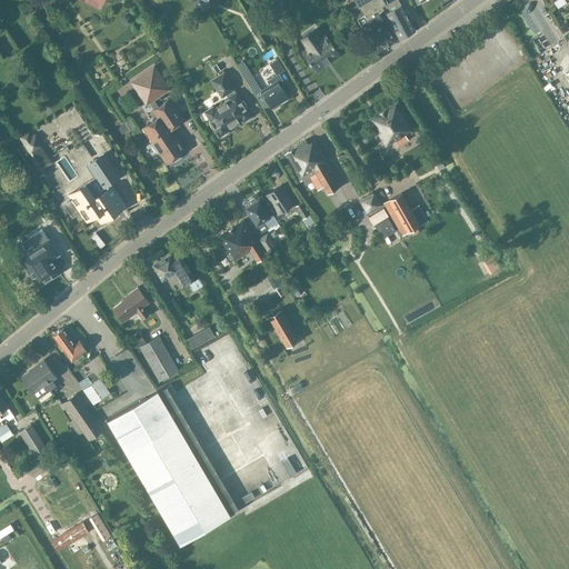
[(382,49),(397,40),(392,33),(396,31),(382,7),(386,5),(382,0),(353,0),(357,5),(350,8),(377,52),(382,49)]
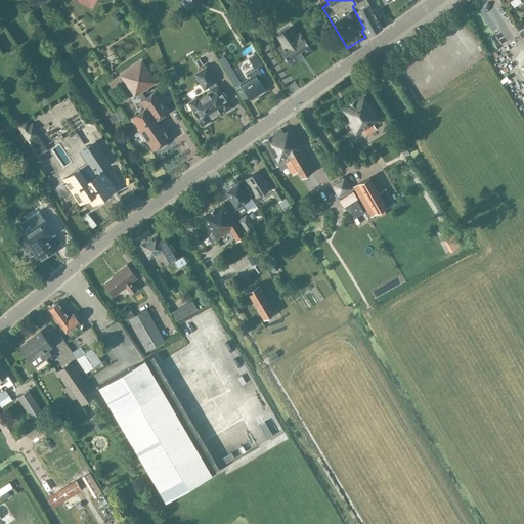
[(381,18),(375,8),(373,9),(367,0),(362,0),(355,4),(352,6),(364,29),(367,35),(382,28),(378,20),(381,18)]
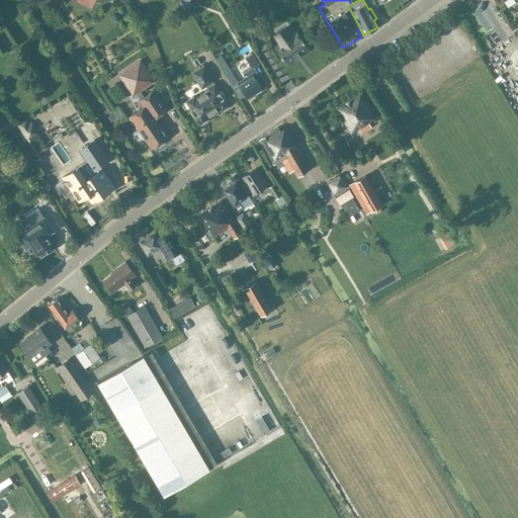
[(309,49),(304,41),(303,39),(303,40),(296,32),(291,36),(285,27),(275,35),(281,45),(276,48),(281,55),(281,56),(282,58),(283,57),(287,64),(309,49)]
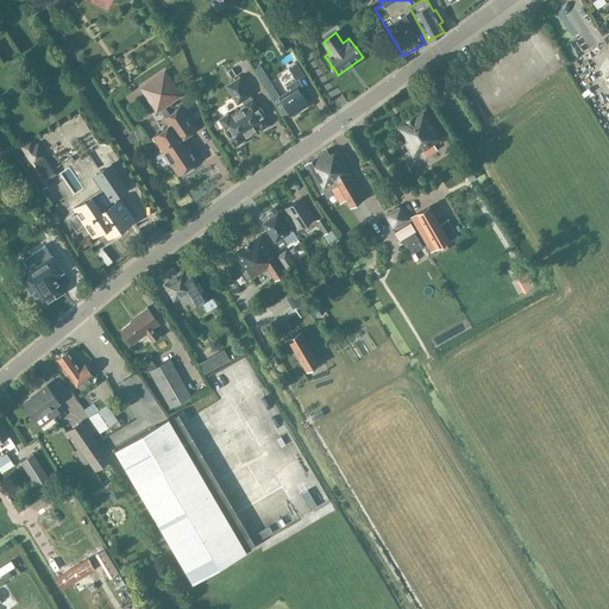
[(577,48),(582,45),(577,36),(572,39),(577,48)]
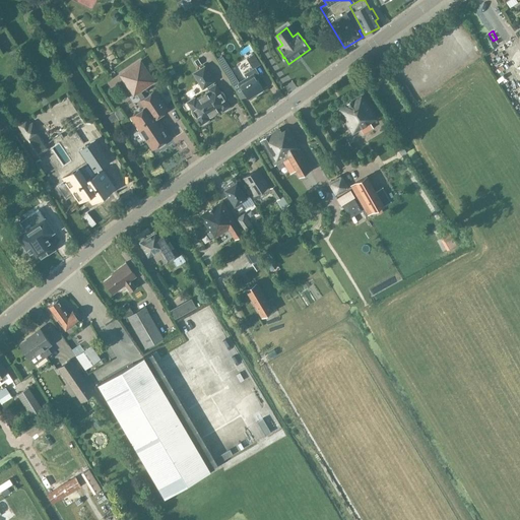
[(218,60),(233,84),(238,81),(223,57),(218,60)]
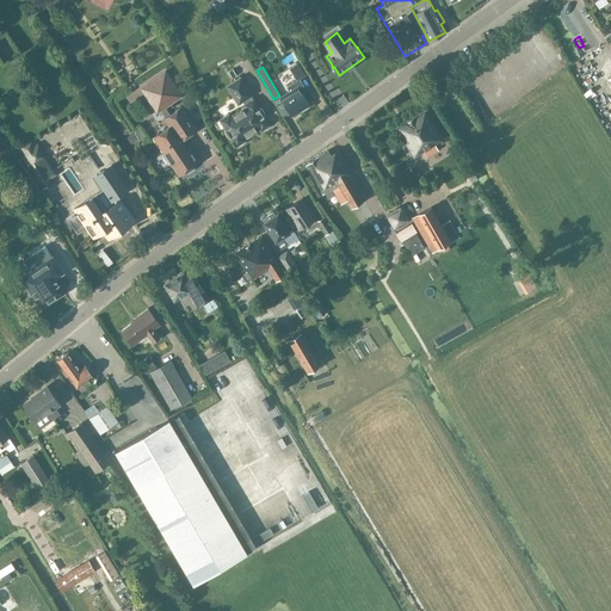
[(154,137),(165,153),(165,156),(168,162),(171,164),(179,176),(185,171),(187,173),(195,168),(193,166),(199,162),(184,139),(198,130),(183,107),(171,115),(166,107),(181,97),(166,73),(142,88),(158,112),(161,110),(167,117),(165,118),(171,127),(154,137)]
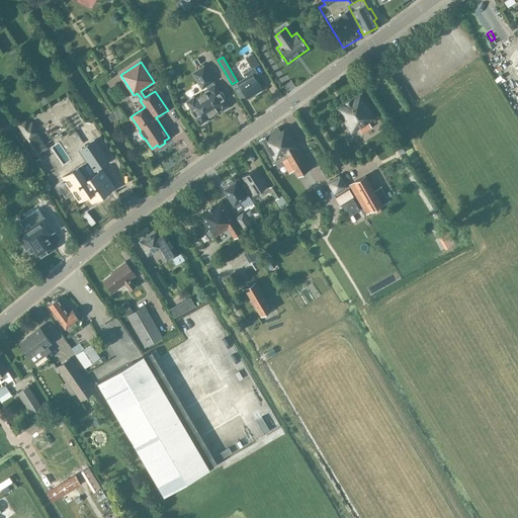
[(203,66),(202,67),(198,69),(192,73),(201,88),(205,86),(208,91),(194,99),(193,98),(186,102),(191,110),(189,110),(190,114),(192,116),(194,118),(195,117),(199,124),(207,119),(206,117),(220,109),(221,111),(229,106),(224,99),(226,98),(225,95),(224,93),(221,91),(220,92),(203,66)]
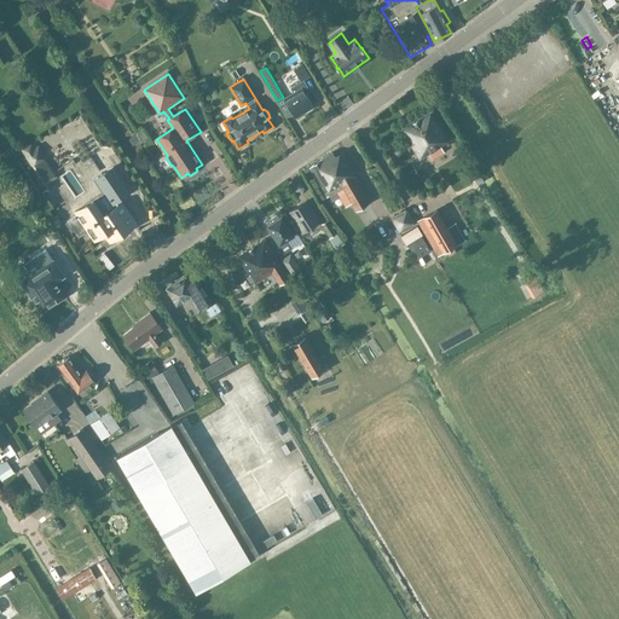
[(283,99),(295,119),(313,106),(306,94),(311,91),(304,80),(290,88),(293,93),(283,99)]
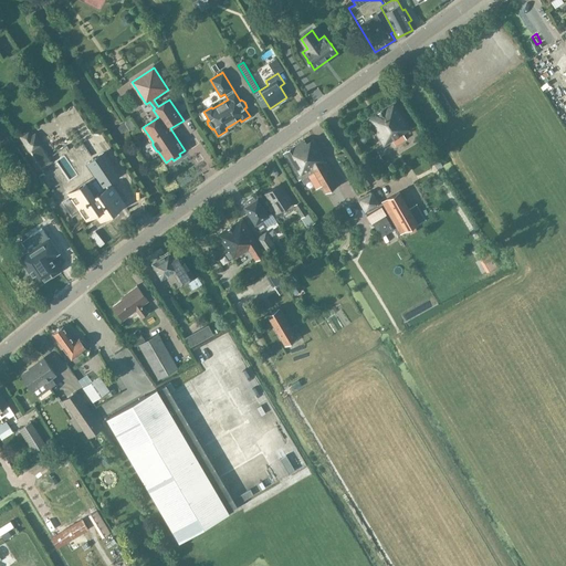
[(395,102),(367,118),(384,146),(402,134),(402,133),(410,128),(395,102)]
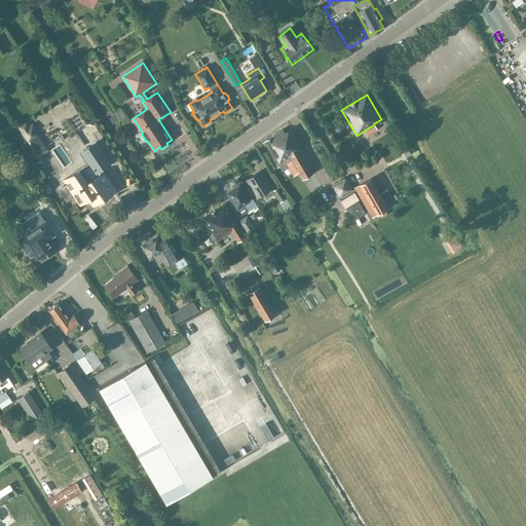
[(27,121),(17,127),(38,158),(50,150),(33,122),(29,125),(27,121)]
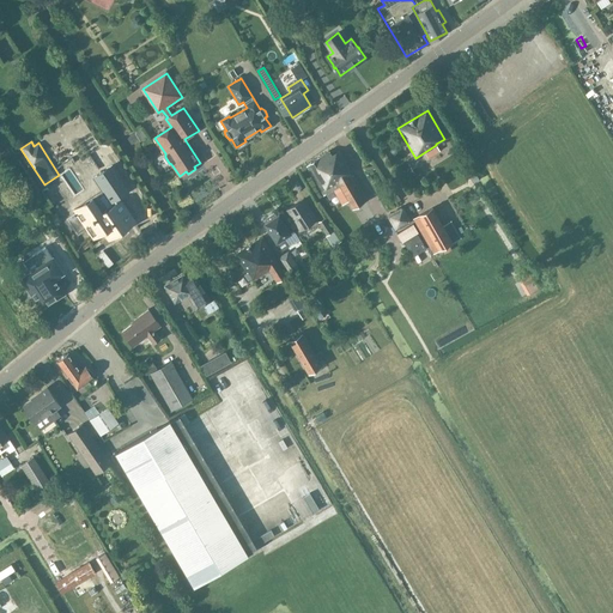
[(339,186),(352,208),(368,200),(339,150),(331,155),(329,152),(307,164),(323,194),(339,186)]
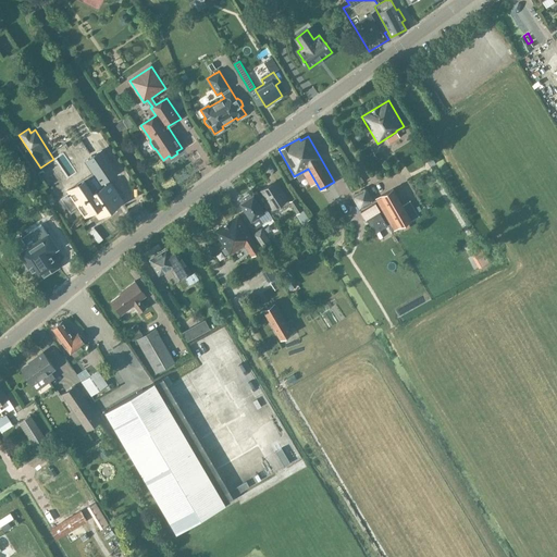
[(77,203),(85,214),(94,209),(99,217),(118,205),(113,198),(118,196),(107,181),(118,173),(102,150),(86,161),(95,174),(87,180),(86,178),(72,188),(81,201),(77,203)]
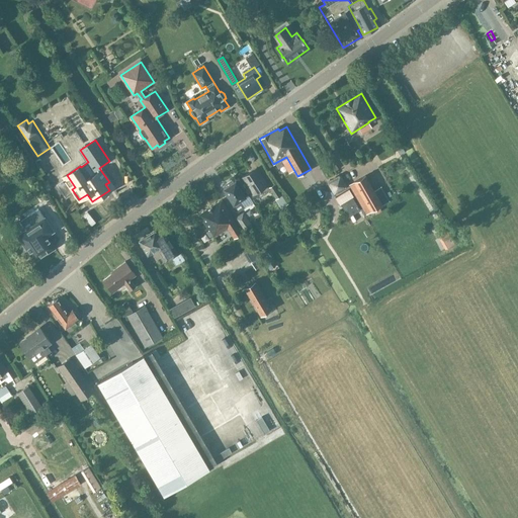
[(243,178),(253,194),(267,185),(257,169),(243,178)]
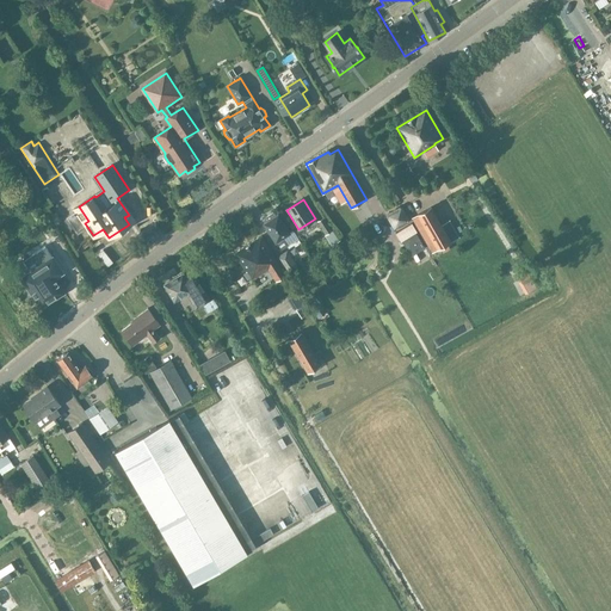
[(431,207),(413,217),(434,253),(452,241),(431,207)]
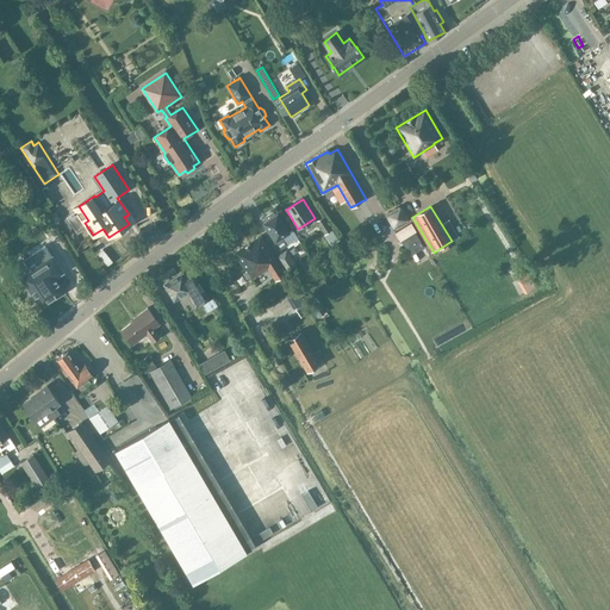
[(266,221),(263,223),(280,249),(287,246),(281,237),(290,231),(278,213),(275,215),(273,212),(265,218),(266,221)]
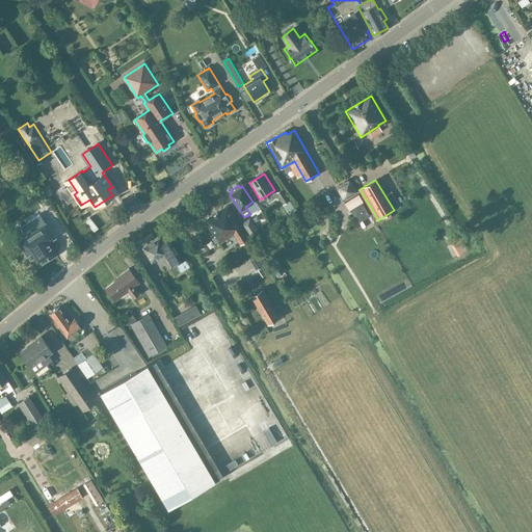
[(276,192),(284,204),(289,201),(282,189),(276,192)]
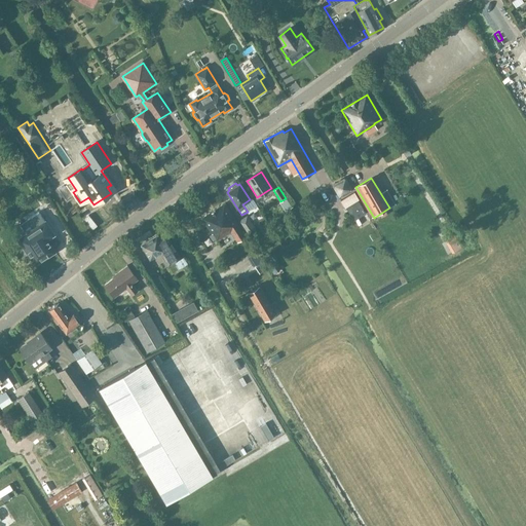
[(232,231),(238,241),(247,237),(225,203),(203,218),(218,240),(232,231)]
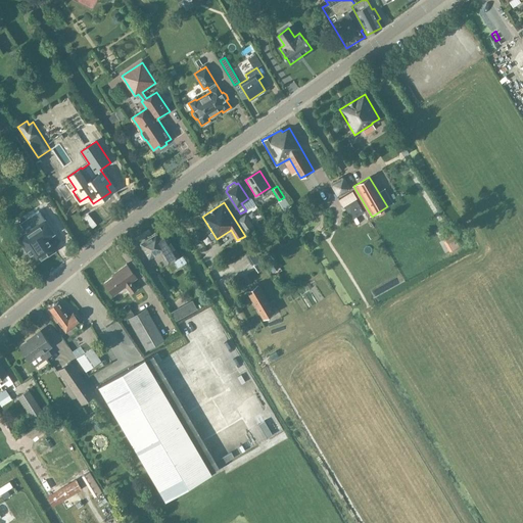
[(45,237),(53,232),(40,210),(28,218),(30,221),(21,227),(29,237),(22,241),(27,248),(26,249),(35,264),(54,251),(45,237)]
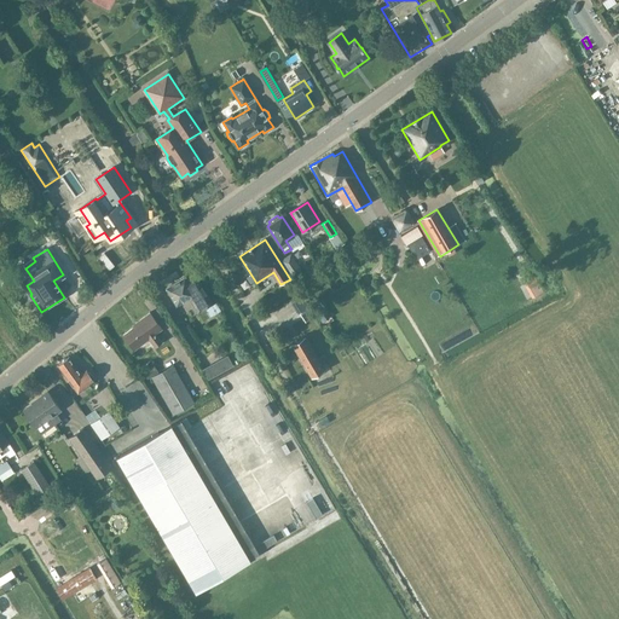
[(304,275),(291,254),(282,260),(295,281),(304,275)]
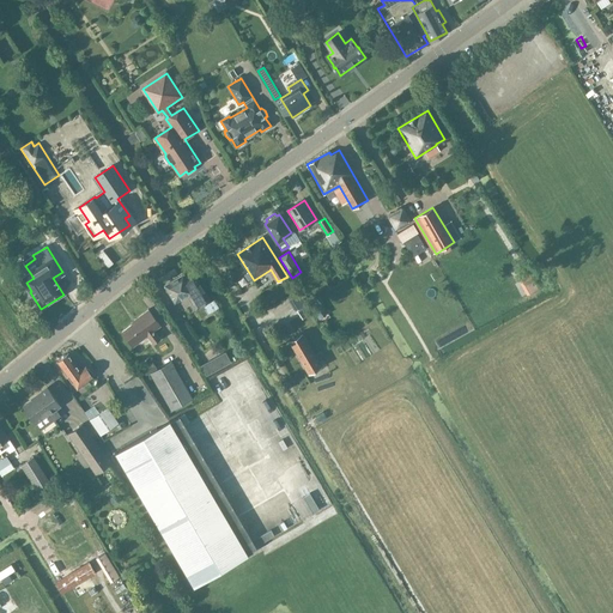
[(527,266),(519,272),(530,292),(539,287),(527,266)]
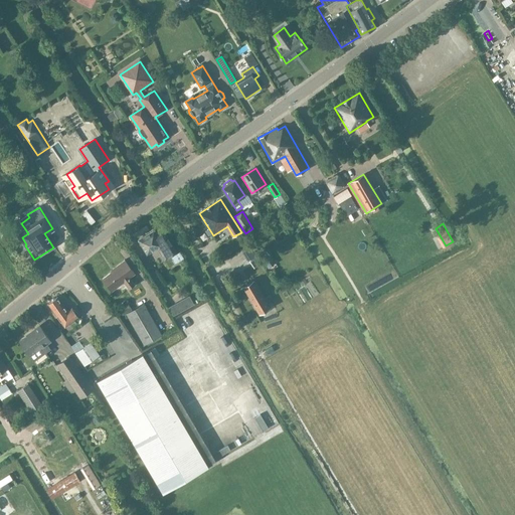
[(138,240),(147,254),(157,248),(164,261),(177,253),(163,230),(156,234),(154,230),(138,240)]
